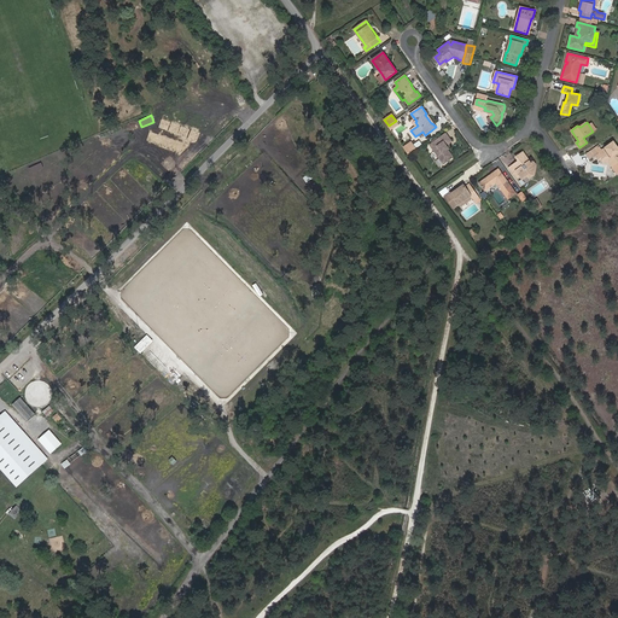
[(430,145),(444,164),(454,157),(449,150),(450,149),(447,145),(453,141),(447,133),(430,145)]
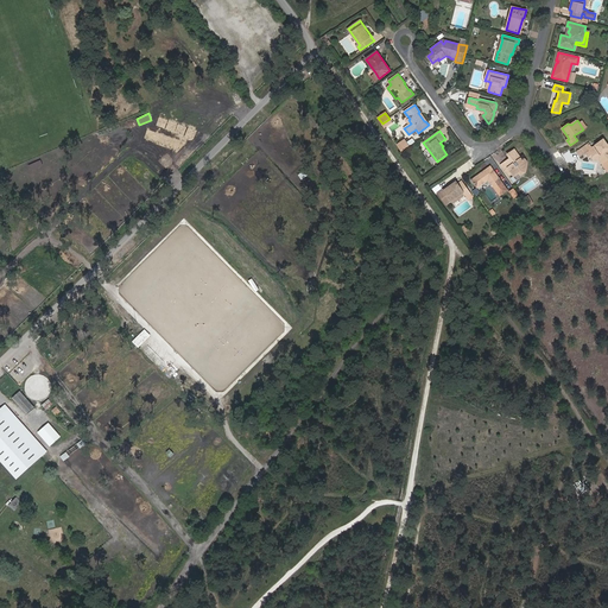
[(405,140),(398,146),(401,152),(410,146),(405,140)]
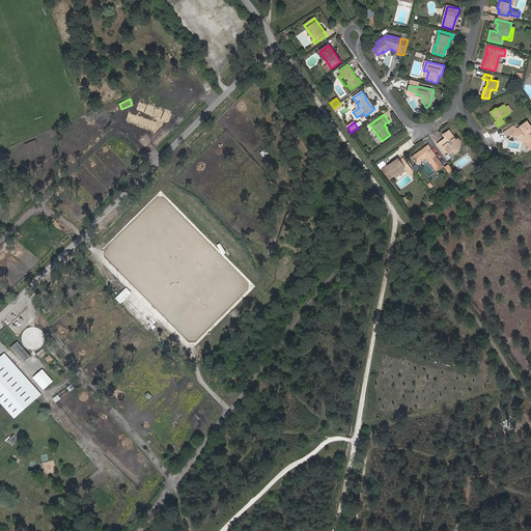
[(513,127),(503,134),(506,137),(514,131),(518,135),(516,139),(523,140),(523,139),(525,139),(525,140),(530,146),(530,144),(530,129),(526,122),(515,130),(513,127)]
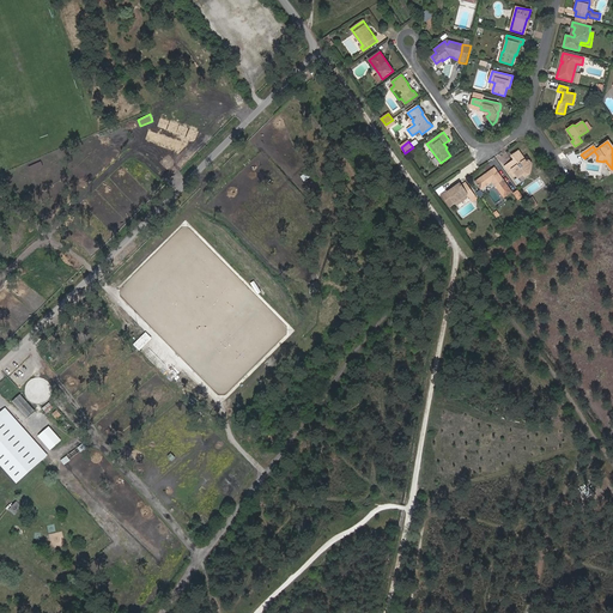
[(514,159),(509,164),(513,169),(509,171),(514,177),(516,175),(519,178),(523,175),(530,170),(532,163),(529,161),(526,159),(519,151),(511,156),(514,159)]
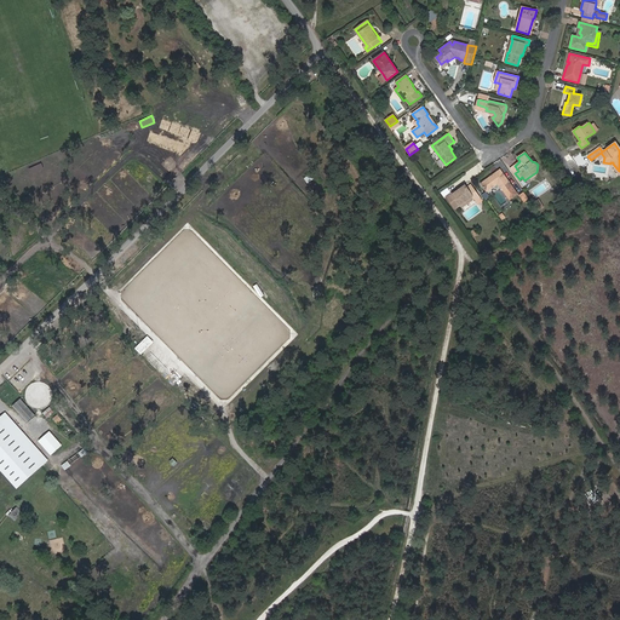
[(29,168),(33,174),(45,168),(41,162),(29,168)]
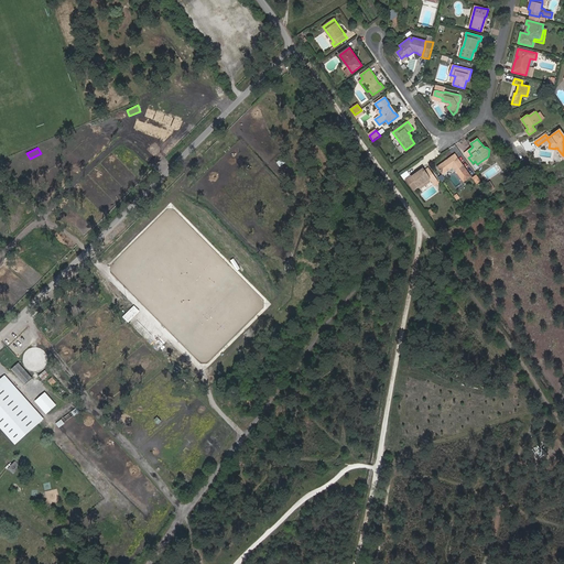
[(455,153),(437,166),(443,174),(453,166),(458,175),(462,172),(467,180),(472,176),(455,153)]
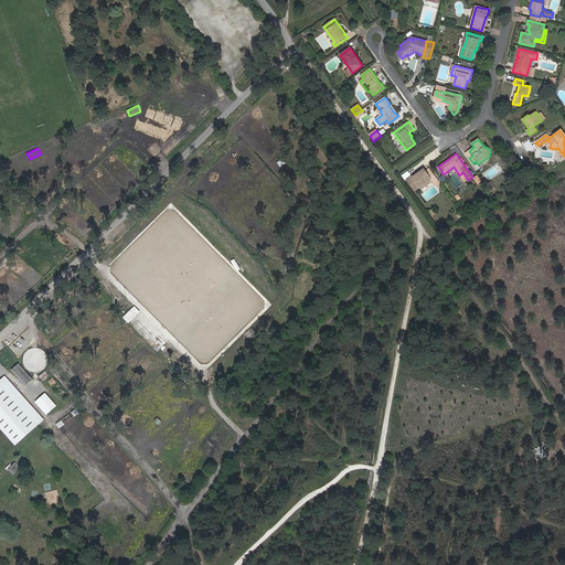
[(280,167),(287,163),(284,158),(277,162),(280,167)]
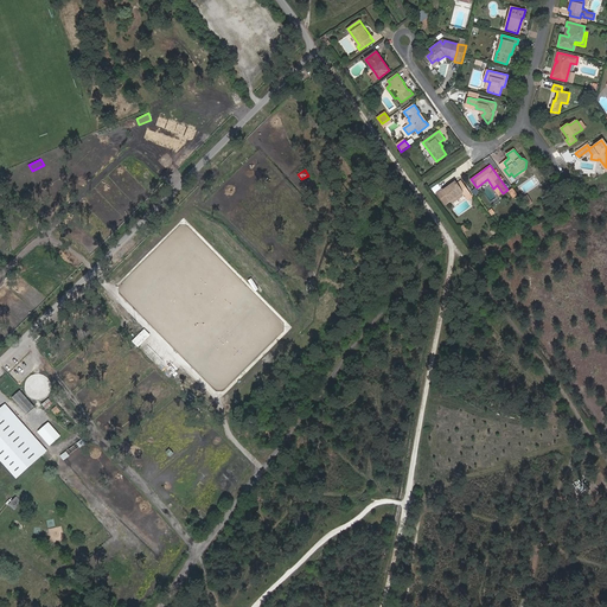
[(443,191),(442,189),(438,192),(446,204),(451,200),(453,203),(465,195),(466,197),(471,193),(461,180),(458,184),(457,181),(443,191)]
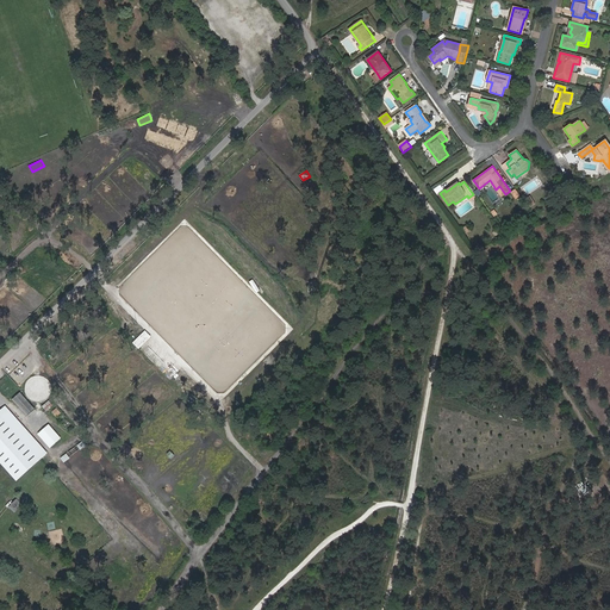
[(458,181),(444,190),(446,192),(459,182),(458,181)]
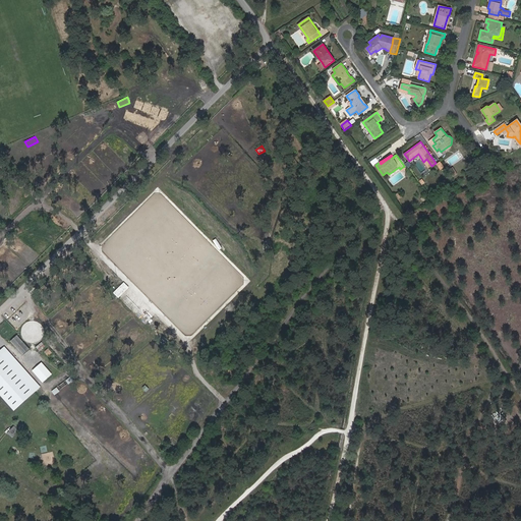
[(129,251),(132,255),(137,252),(135,247),(129,251)]
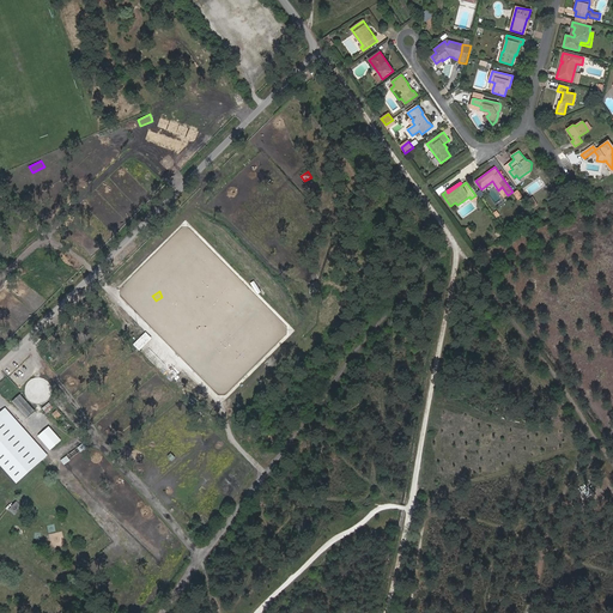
[(41,405),(50,395),(47,393),(37,402),(41,405)]
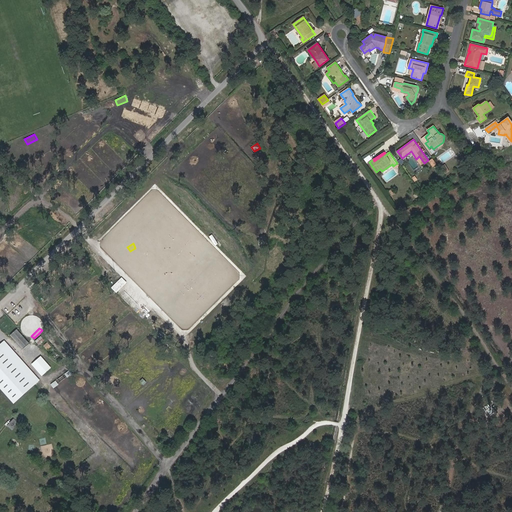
[(16,329),(10,334),(23,348),(29,343),(16,329)]
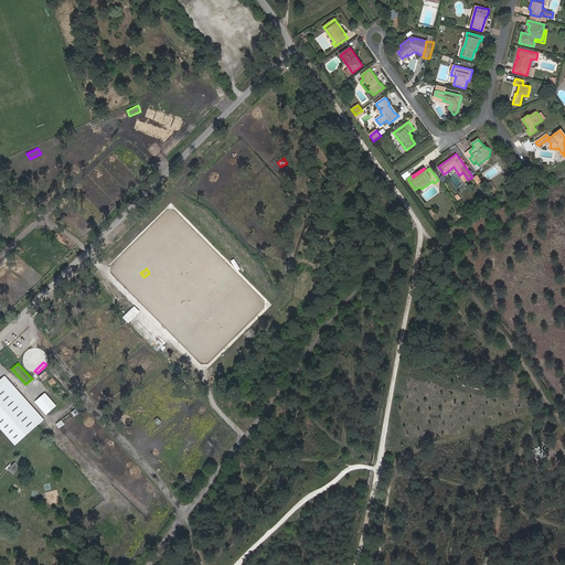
[(3,377),(0,380),(0,428),(14,444),(36,425),(10,396),(16,391),(3,377)]
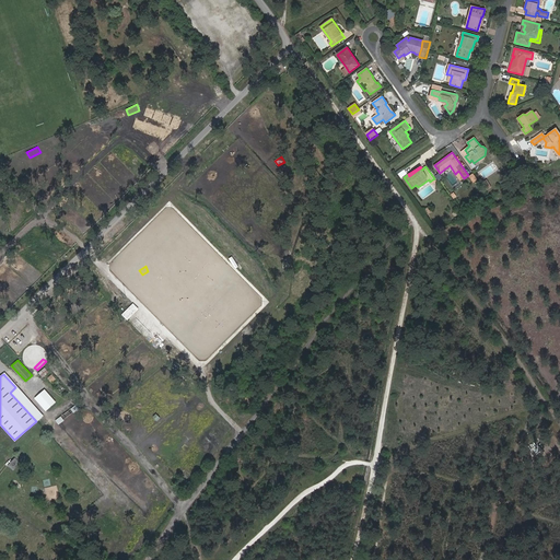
[(61,385),(56,391),(60,394),(66,389),(61,385)]
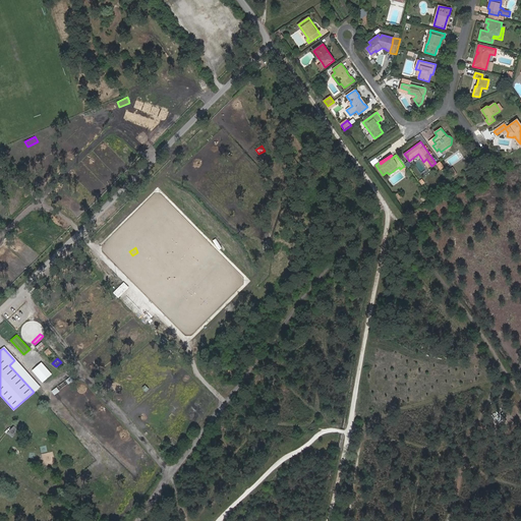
[(14,360),(9,365),(34,392),(38,387),(14,360)]
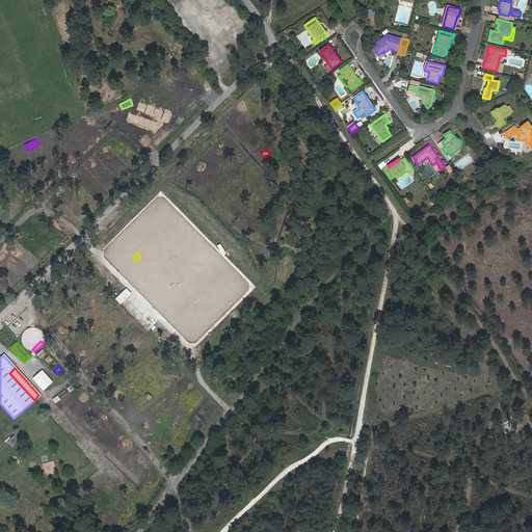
[(45,373),(35,380),(44,389),(52,381),(45,373)]
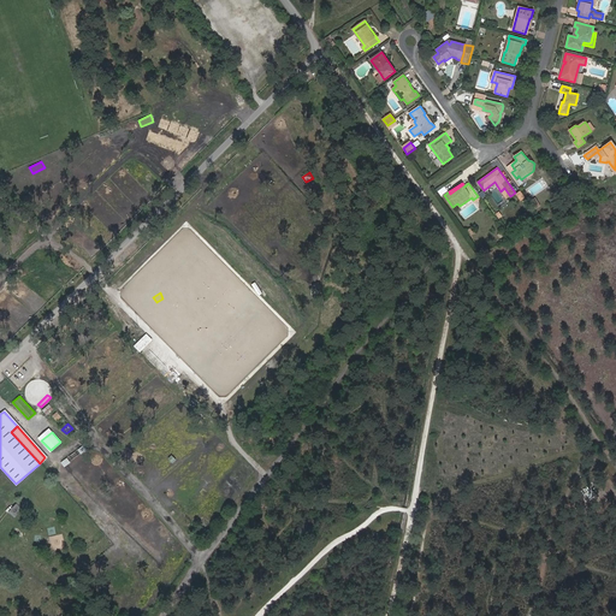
[(16,504),(10,513),(15,517),(22,509),(16,504)]
